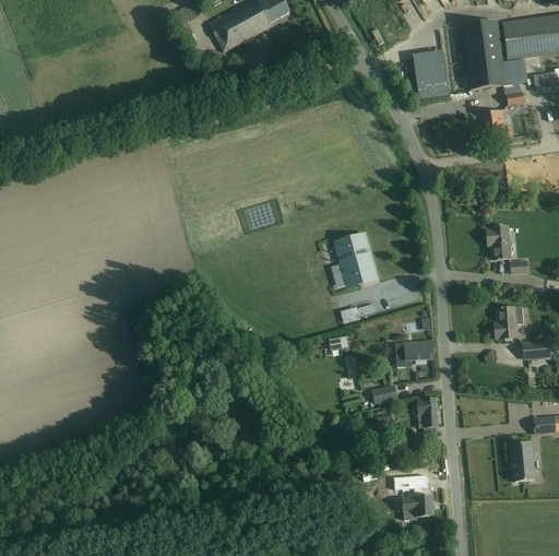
[(190,0),(195,10),(203,6),(200,0),(190,0)]
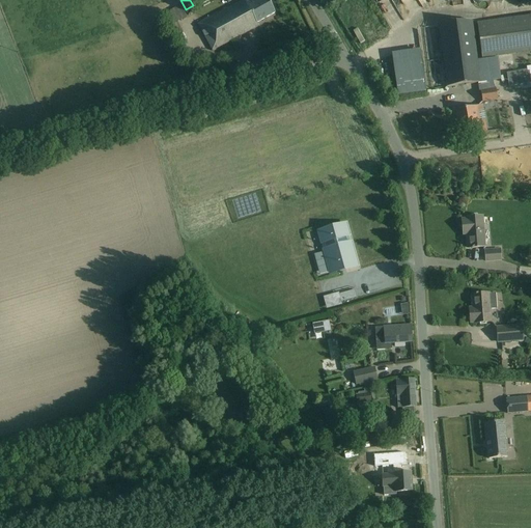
[(248,0),(246,1),(245,0),(239,0),(198,22),(213,48),(259,23),(257,20),(275,10),(270,0),(248,0)]
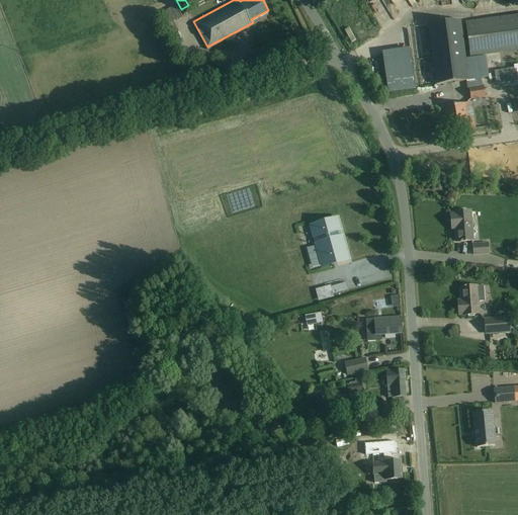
[(376,0),(371,2),(377,15),(382,13),(376,0)]
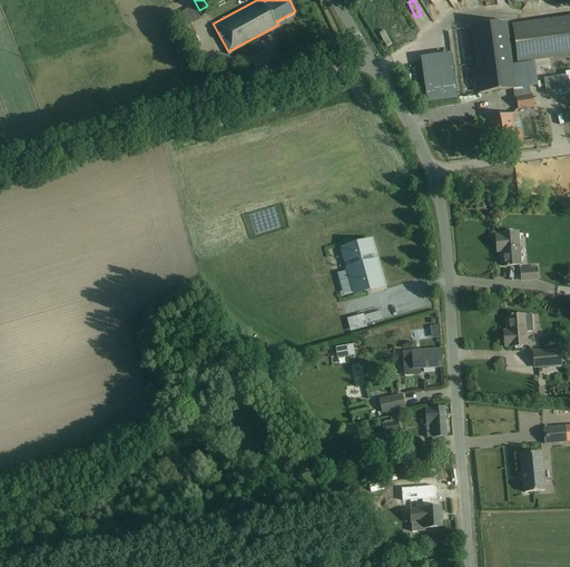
[(197,32),(190,21),(200,16),(193,3),(175,13),(182,26),(184,26),(190,37),(197,32)]
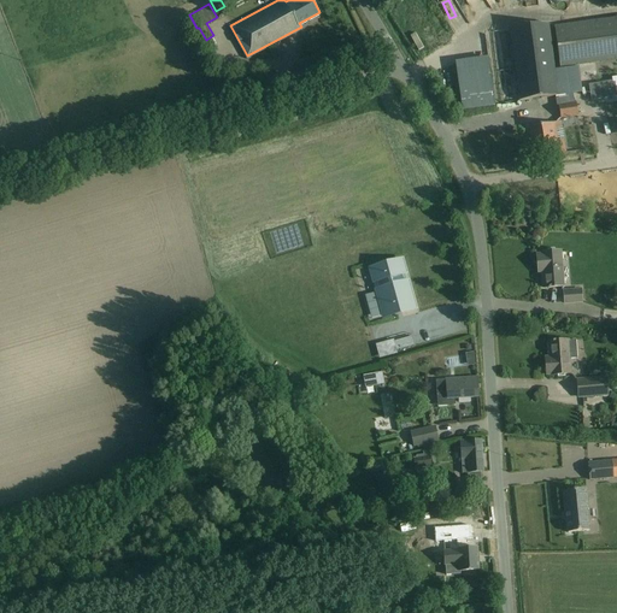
[(616,57),(616,15),(554,24),(560,64),(616,57)]
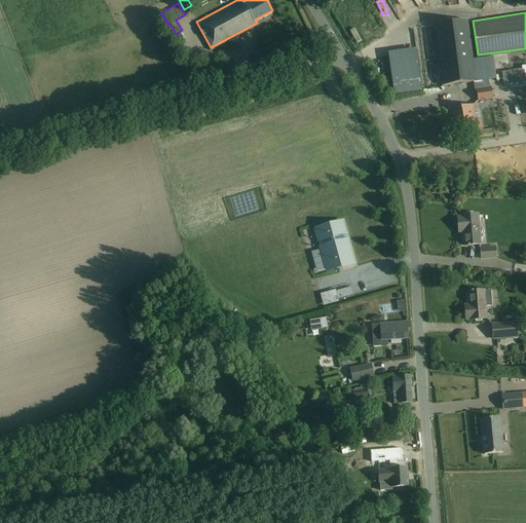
[(476,79),(475,69),(467,19),(435,23),(443,83),(476,79)]
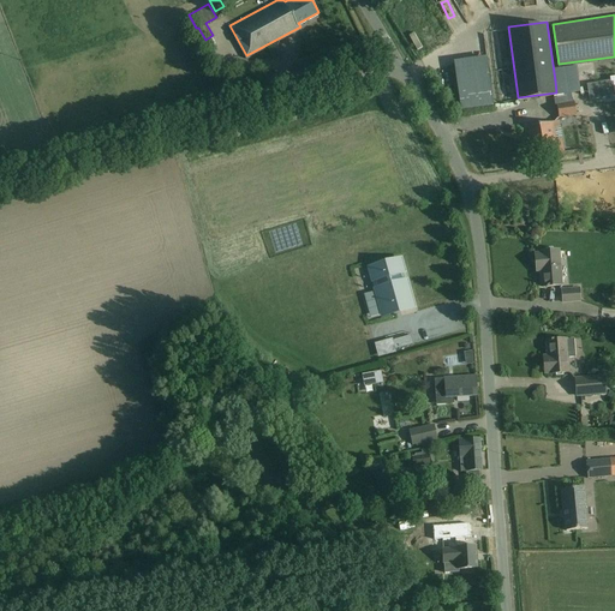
[(614,72),(601,75),(602,87),(614,85),(614,72)]
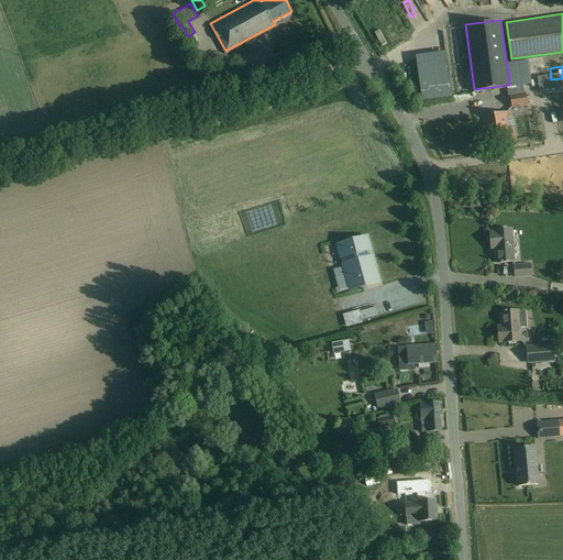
[(526,90),(510,92),(511,106),(528,103),(526,90)]
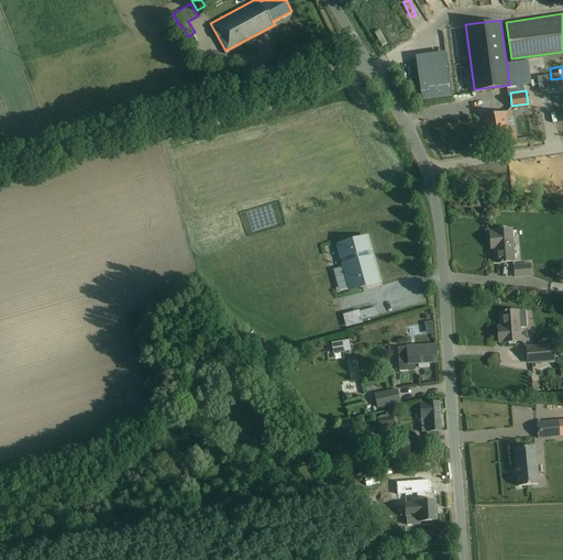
[(506,110),(493,112),(482,113),(485,135),(509,132),(506,110)]
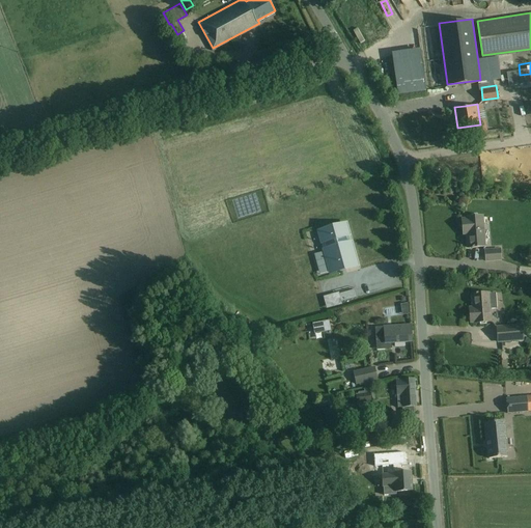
[(467,225),(468,231),(469,246),(485,245),(482,214),(467,216),(467,217),(463,217),(463,226),(467,225)]
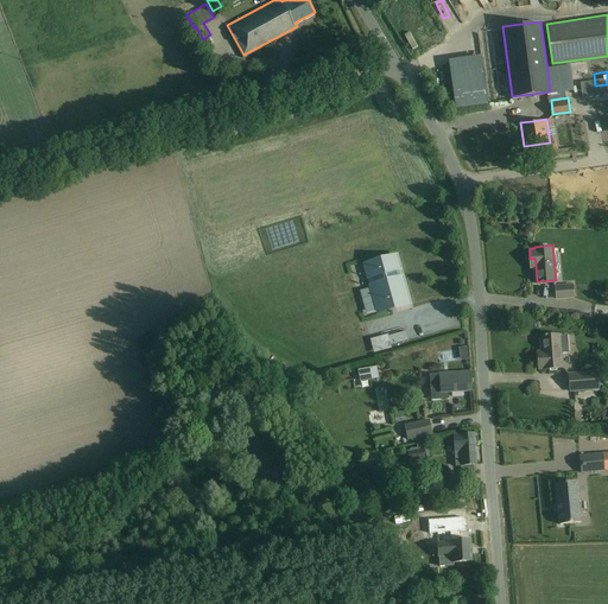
[(368,262),(381,307),(407,300),(394,255),(368,262)]
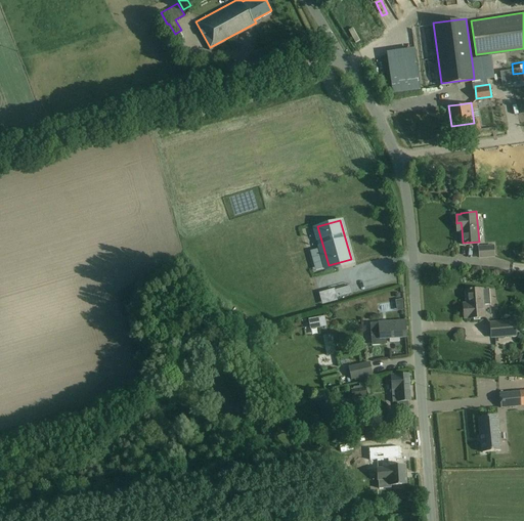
[(494,254),(493,244),(479,245),(480,255),(494,254)]
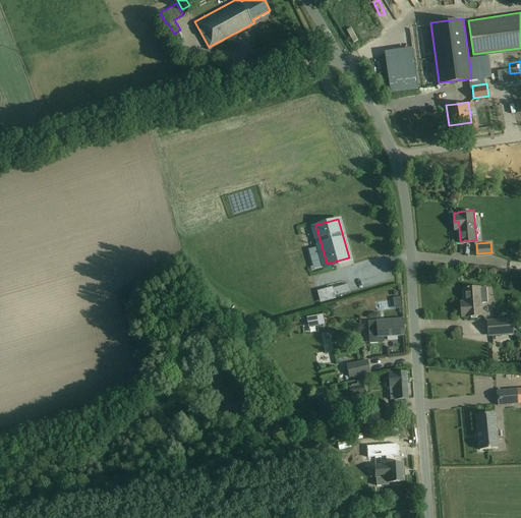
[(499,276),(490,276),(490,289),(499,289),(499,276)]
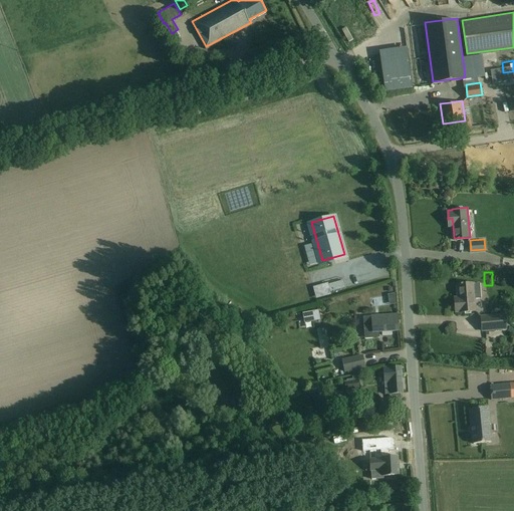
[(331,289),(345,285),(343,278),(329,282),(331,289)]
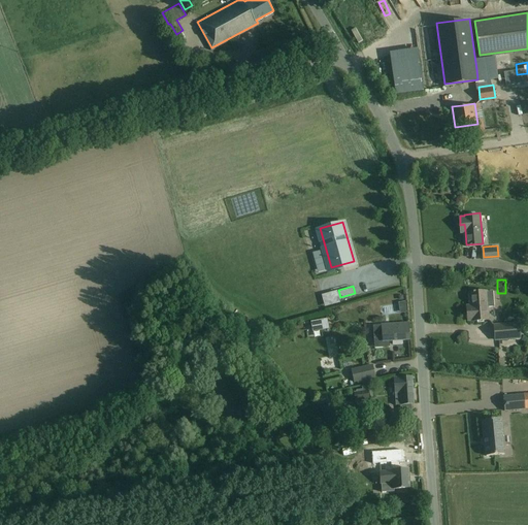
[(471,310),(467,310),(468,319),(472,318),(472,319),(489,318),(488,305),(494,304),(493,289),(470,290),(471,310)]
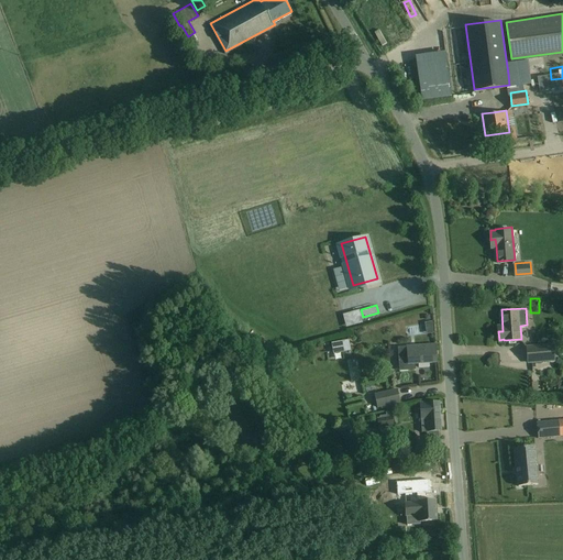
[(349,338),(332,341),(334,351),(351,348),(349,338)]
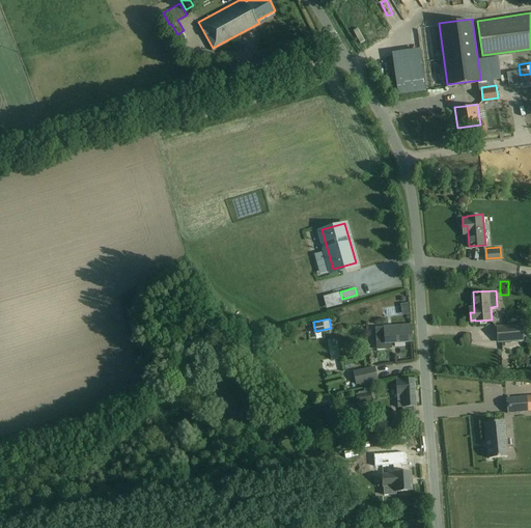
[(392,346),(392,341),(412,339),(411,323),(375,326),(376,348),(392,346)]
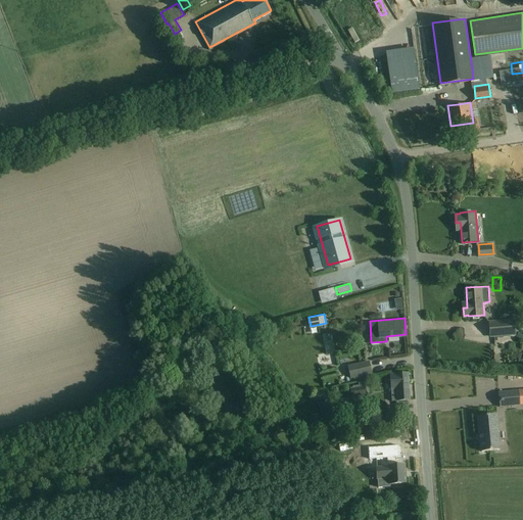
[(516,333),(515,318),(489,320),(490,335),(516,333)]
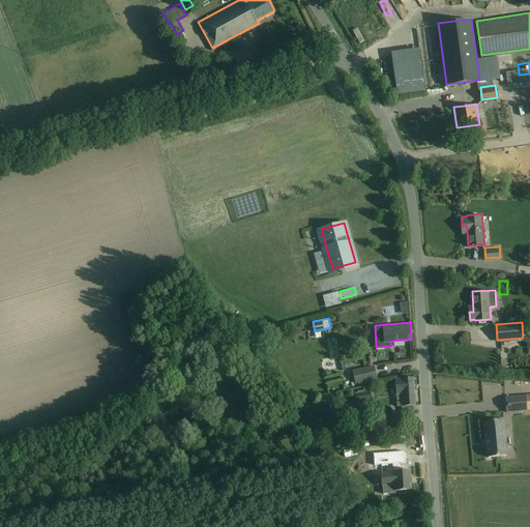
[(378,377),(375,363),(353,369),(356,382),(378,377)]
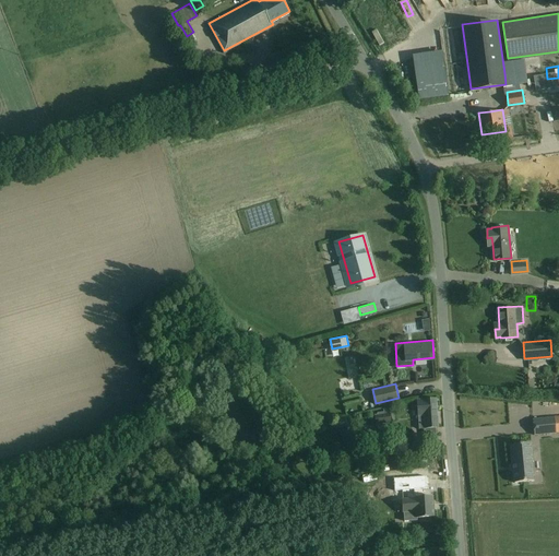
[(425,398),(417,398),(418,414),(419,426),(426,426),(427,426),(438,425),(436,397),(425,398)]
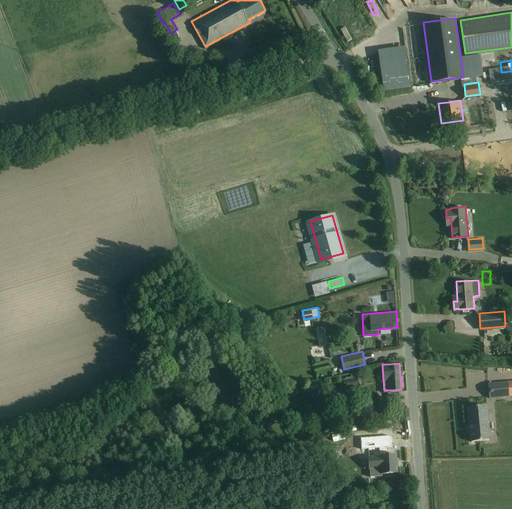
[(345,387),(358,385),(357,376),(343,378),(345,387)]
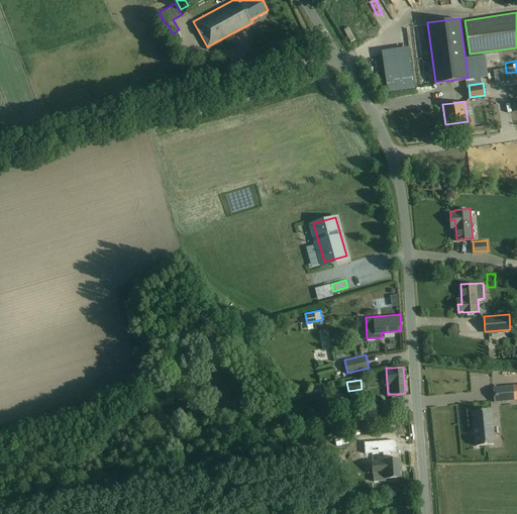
[(513,385),(494,387),(495,400),(514,399),(513,385)]
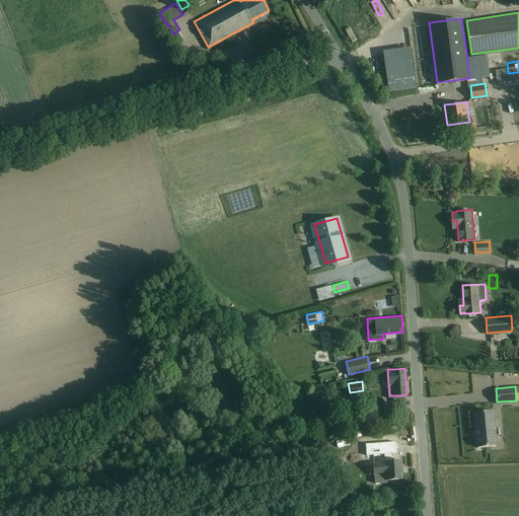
[(494,409),(473,411),(474,429),(476,428),(478,446),(496,444),(494,427),(496,427),(494,409)]
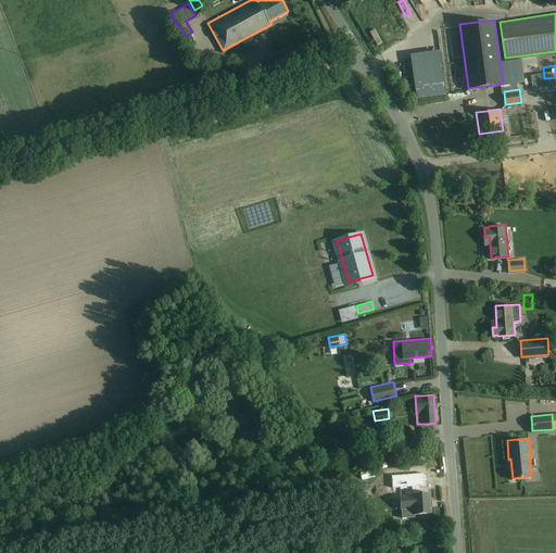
[(411,452),(412,465),(425,464),(424,452),(411,452)]
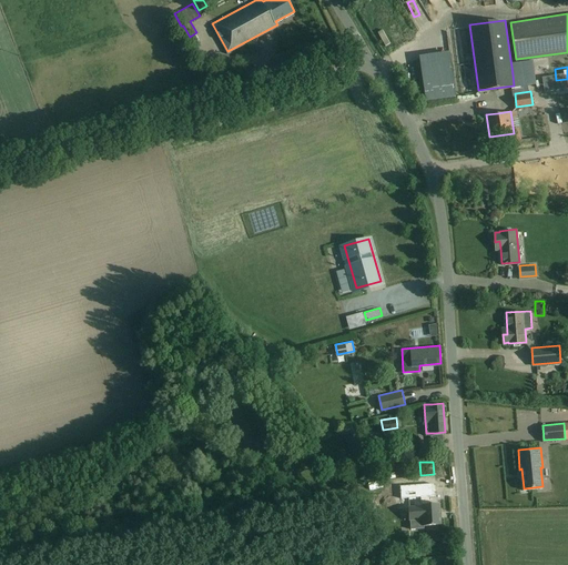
[(433,483),(416,485),(417,496),(434,494),(433,483)]
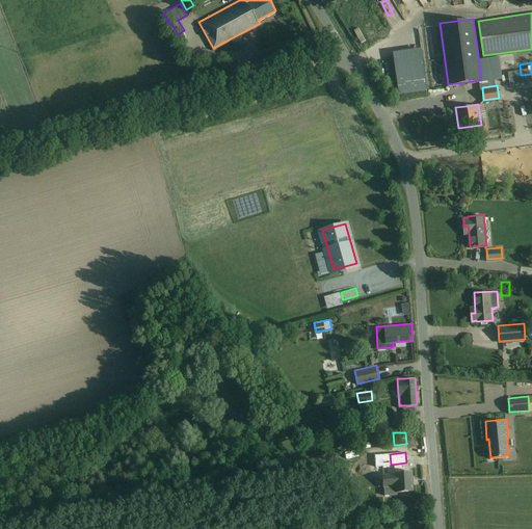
[(384,473),(382,473),(384,494),(397,493),(397,491),(414,490),(413,470),(395,471),(395,472),(384,473)]
